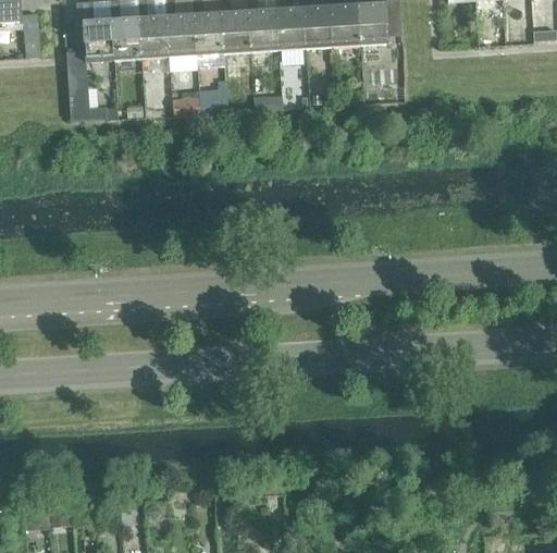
[(0,0),(0,23),(21,22),(21,23),(22,23),(24,57),(38,57),(35,12),(22,13),(20,0),(0,0)]
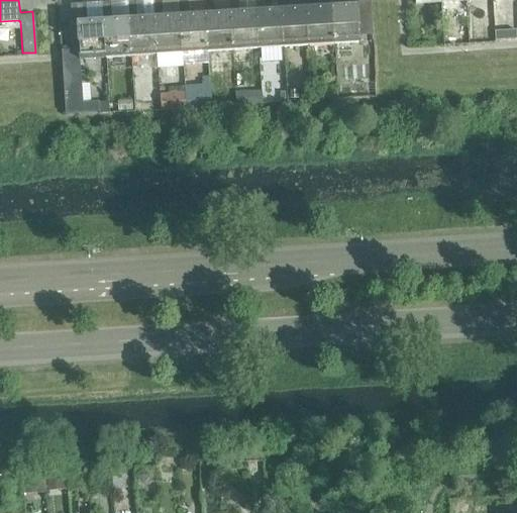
[(101,0),(103,19),(105,55),(130,54),(128,18),(111,19),(110,0),(101,0)]
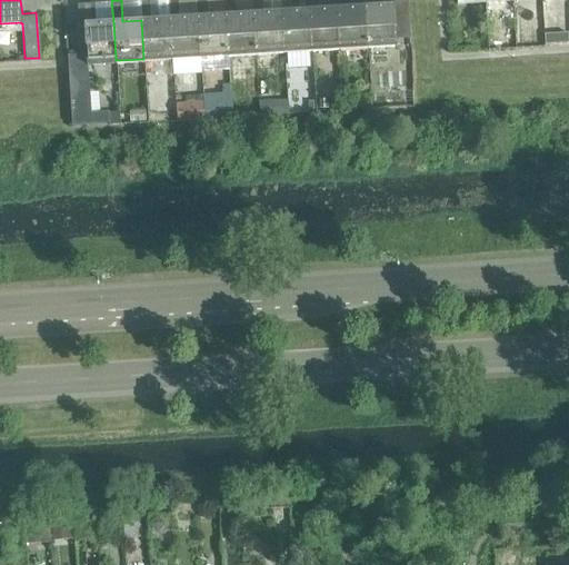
[(140,0),(141,20),(143,59),(171,57),(169,18),(150,19),(149,0),(140,0)]
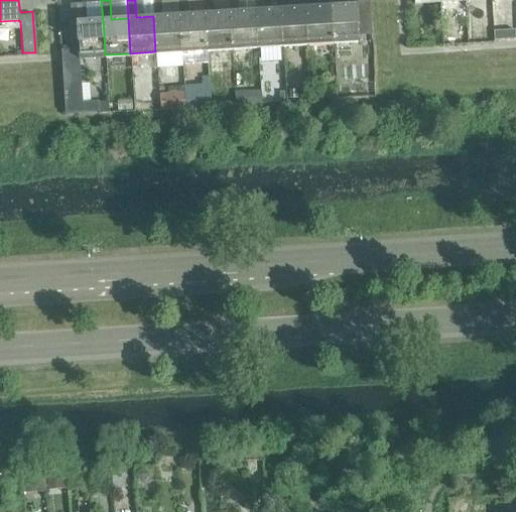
[(152,0),(153,16),(155,51),(181,50),(178,15),(161,16),(160,0),(152,0)]
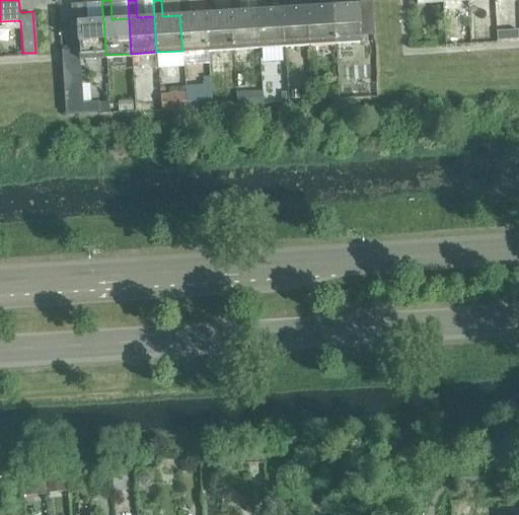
[(177,0),(179,15),(182,51),(208,49),(206,13),(205,13),(189,14),(187,0),(177,0)]
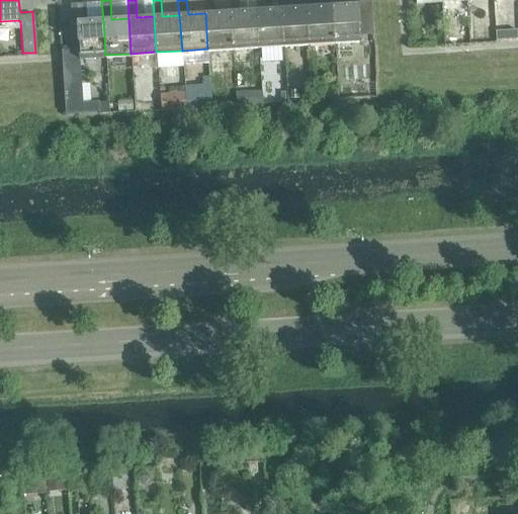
[(203,0),(204,13),(205,13),(207,49),(233,48),(231,12),(230,12),(213,13),(211,0),(203,0)]
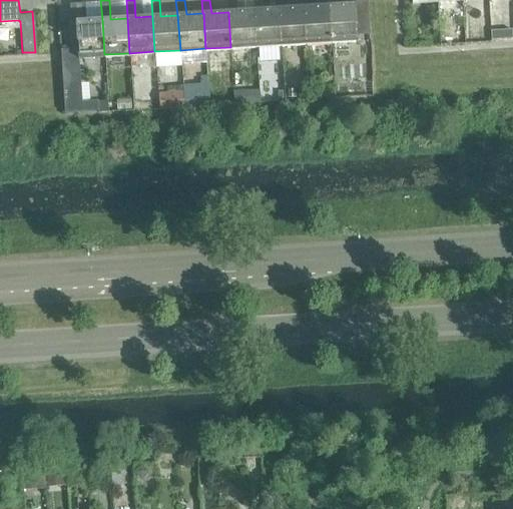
[(226,0),(227,12),(228,12),(230,47),(255,45),(253,10),(236,11),(235,0),(226,0)]
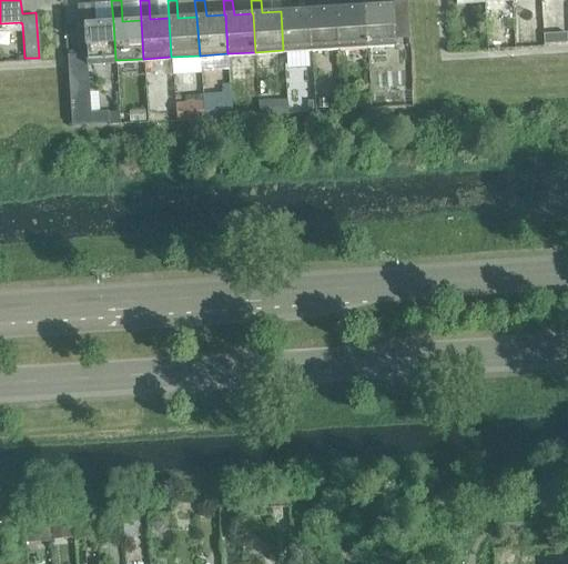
[(280,0),(281,11),(283,50),(311,49),(308,10),(290,11),(288,0),(280,0)]
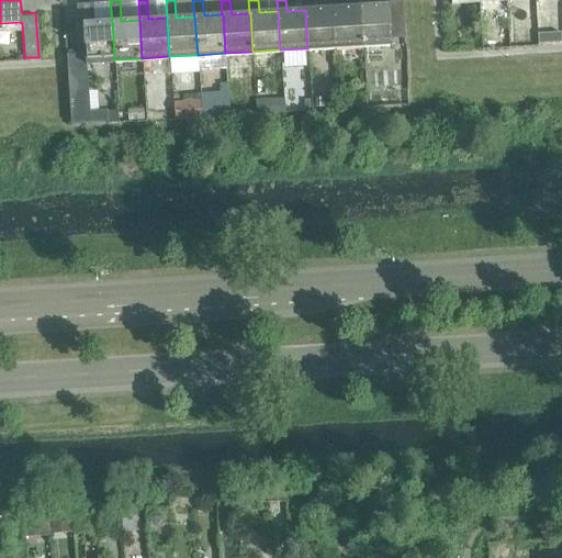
[(304,0),(305,10),(307,48),(335,46),(333,8),(314,9),(313,0),(304,0)]
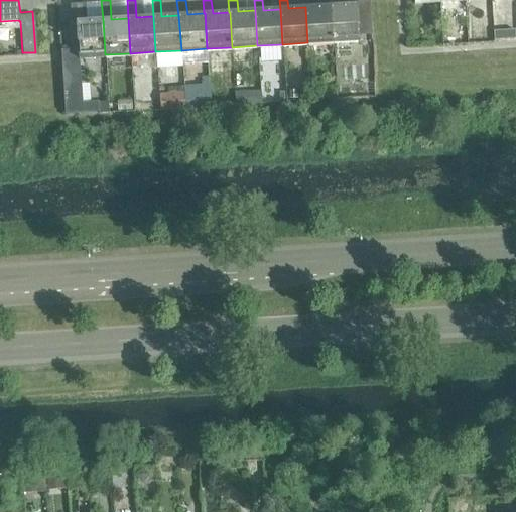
[(304,0),(305,7),(307,42),(333,41),(331,6),(313,7),(312,0),(304,0)]
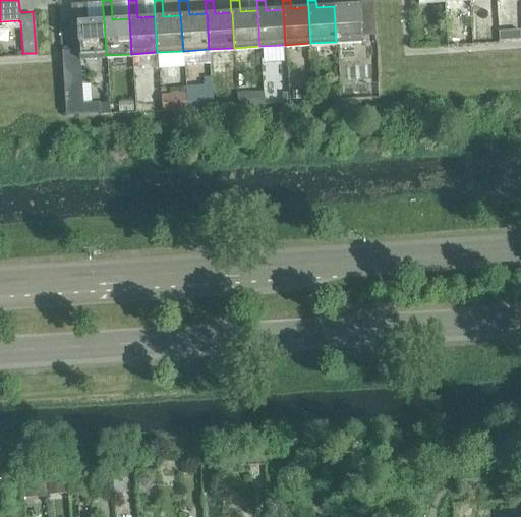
[(333,0),(334,6),(336,42),(361,40),(361,41),(363,41),(361,3),(359,3),(359,4),(343,5),(342,0),(333,0)]
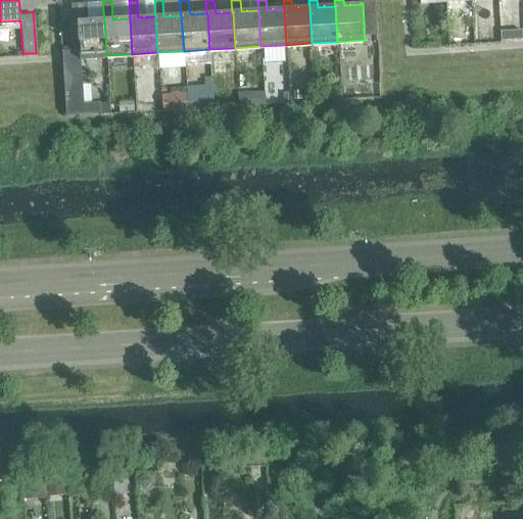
[(104,19),(87,20),(86,1),(77,1),(79,20),(78,20),(80,58),(81,58),(81,57),(106,55),(104,19)]
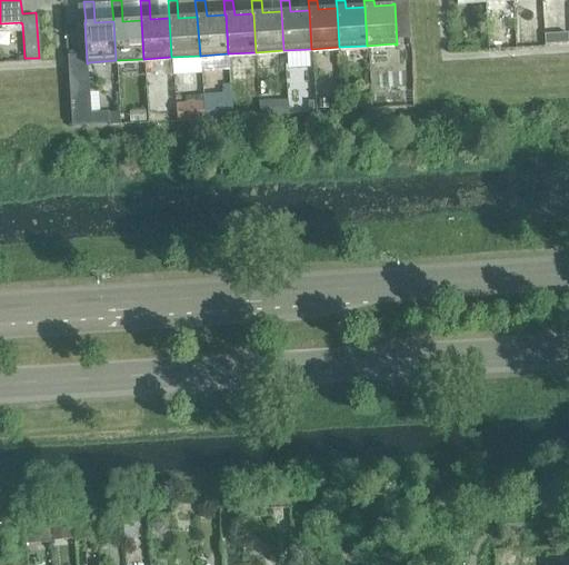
[(567,30),(543,31),(545,41),(568,40),(567,30)]
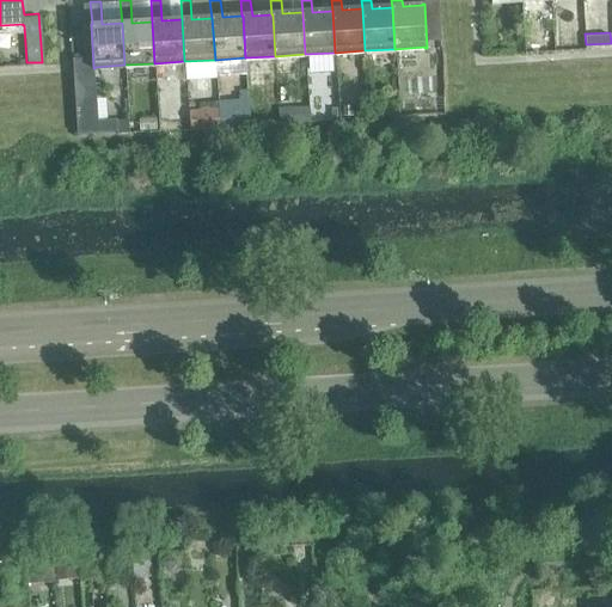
[(86,57),(73,59),(78,132),(117,129),(116,118),(97,120),(95,77),(87,77),(86,57)]
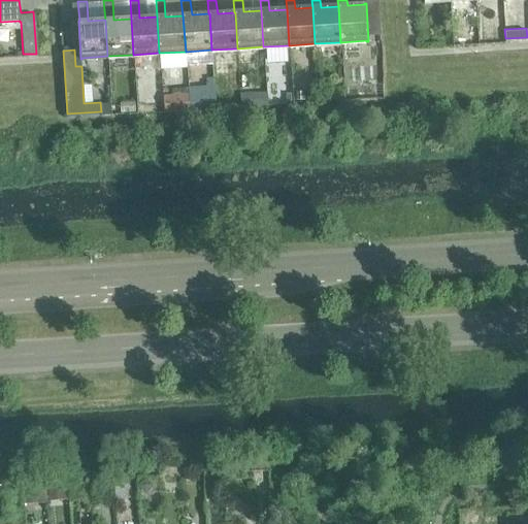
[(249,71),(240,71),(240,86),(249,86),(249,71)]
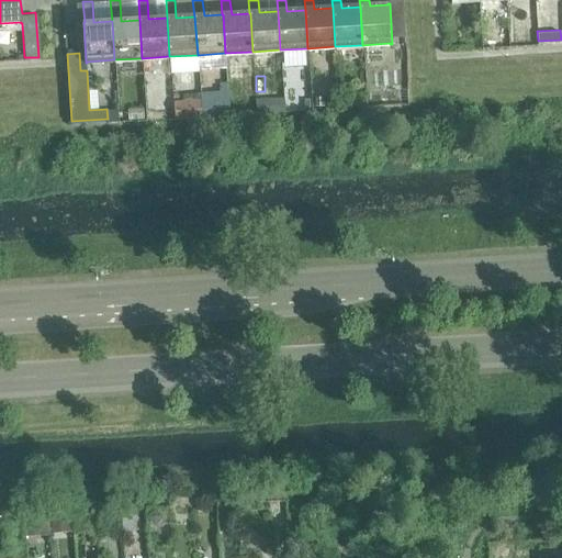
[(228,89),(200,91),(201,110),(229,108),(228,89)]
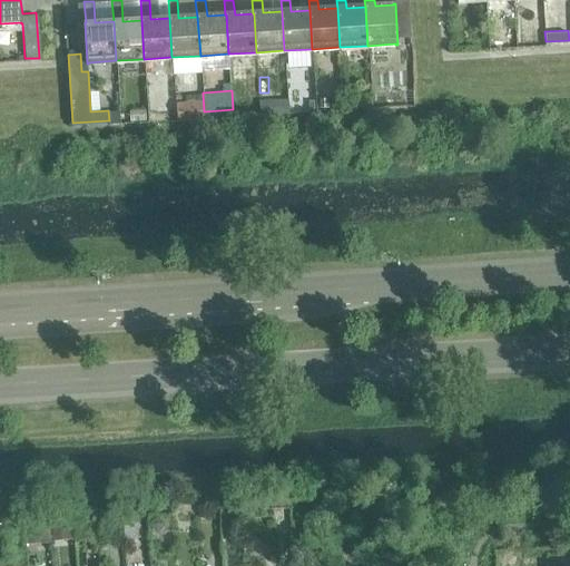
[(185,100),(176,100),(177,119),(204,118),(204,111),(203,93),(185,93),(185,100)]
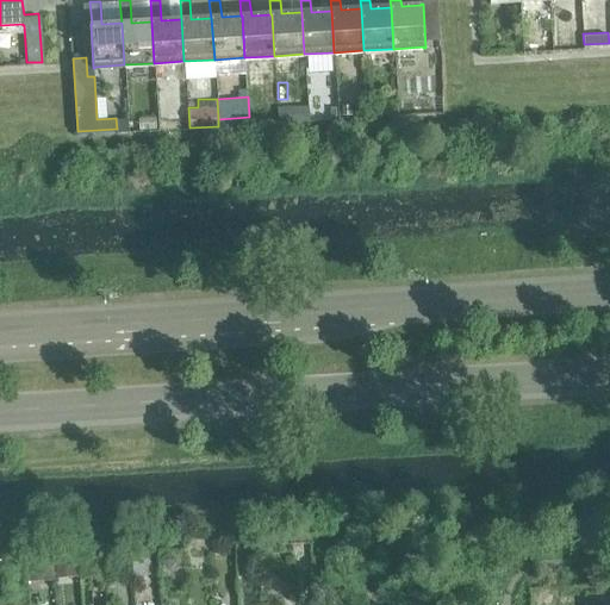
[(352,103),(341,103),(342,113),(352,113),(352,103)]
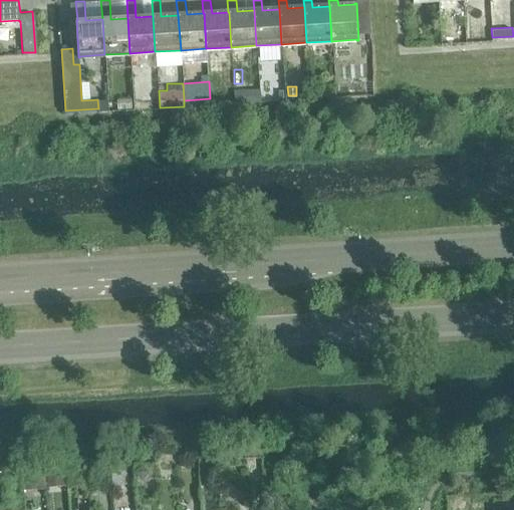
[(252,87),(234,87),(234,101),(252,100),(252,87)]
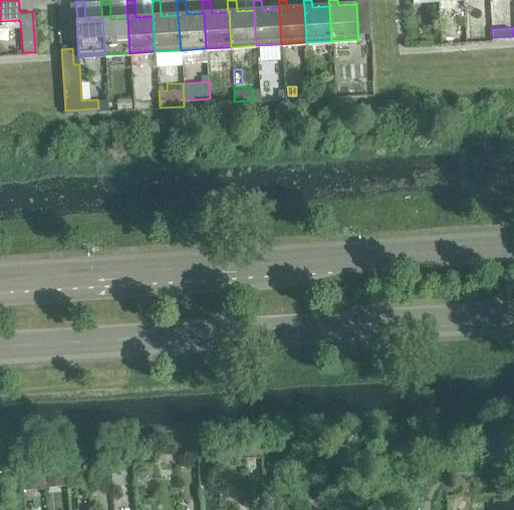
[(107,98),(97,99),(98,108),(98,110),(107,109),(107,98)]
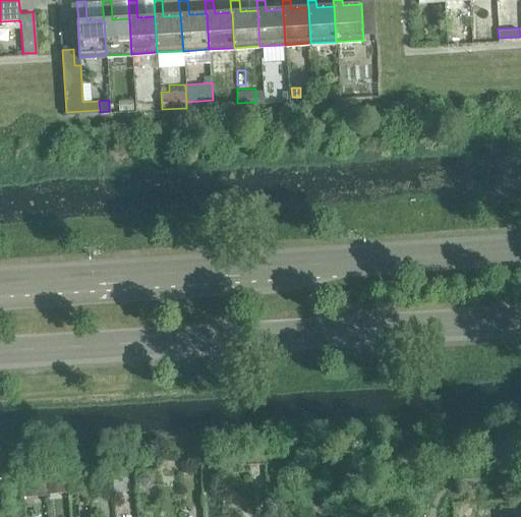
[(142,469),(135,477),(143,484),(151,476),(142,469)]
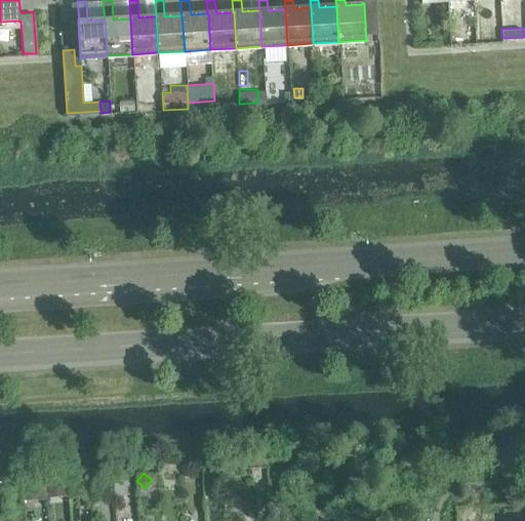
[(67,477),(45,479),(45,480),(46,495),(68,494),(67,477)]
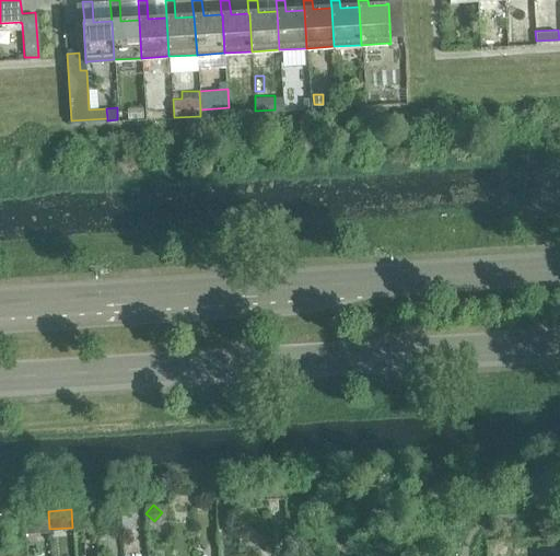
[(48,512),(24,514),(25,532),(49,531),(49,529),(48,512)]
